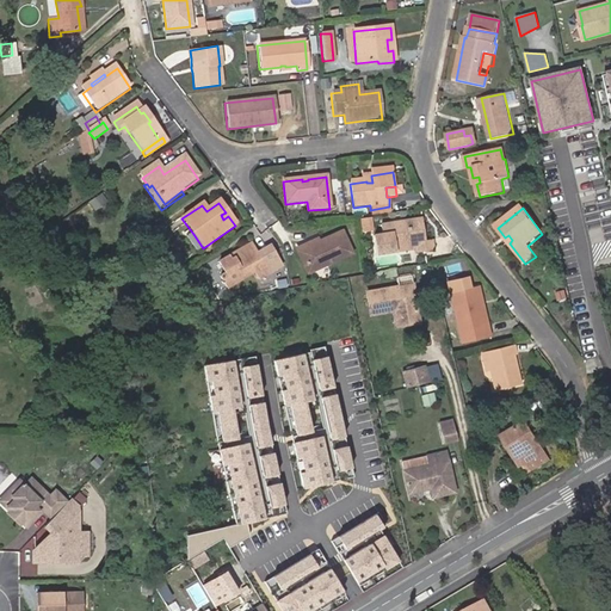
[(377,257),(397,253),(397,248),(415,245),(415,250),(417,254),(437,251),(436,240),(426,242),(423,220),(407,222),(407,224),(393,227),(393,224),(381,227),(383,238),(375,239),(377,257)]
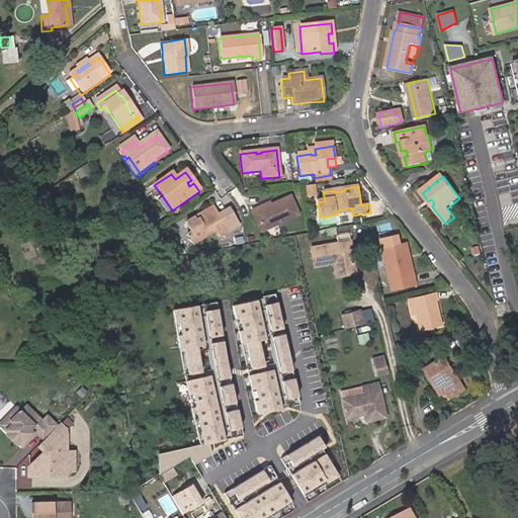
[(167,214),(172,210),(164,198),(158,202),(167,214)]
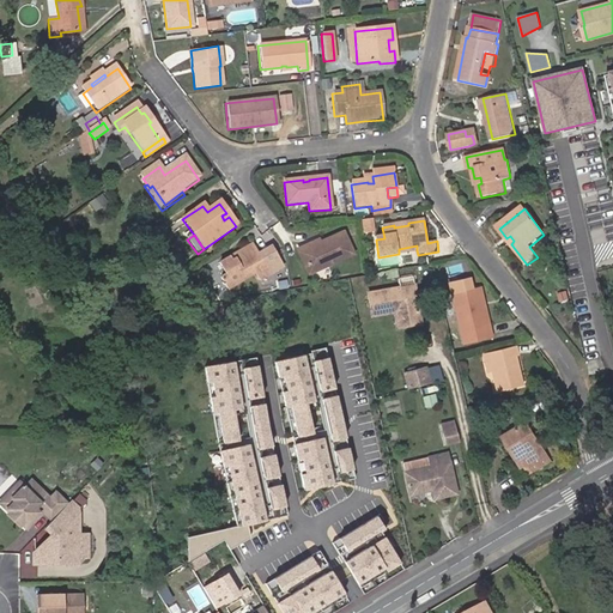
[(345,236),(321,246),(319,247),(317,244),(298,253),(309,278),(354,258),(345,236)]
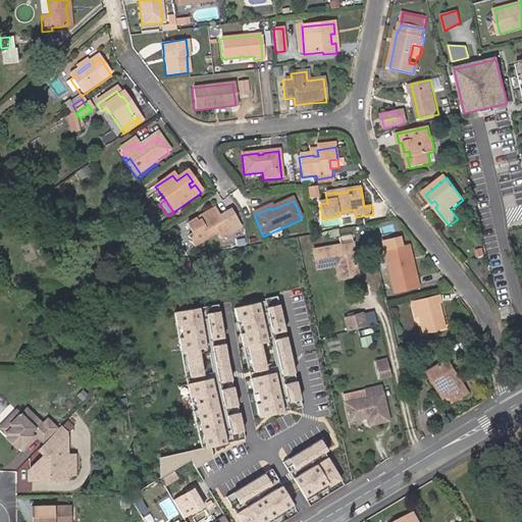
[(191,237),(187,239),(193,249),(216,236),(219,242),(229,237),(215,210),(198,219),(200,222),(197,224),(195,221),(186,226),(191,237)]
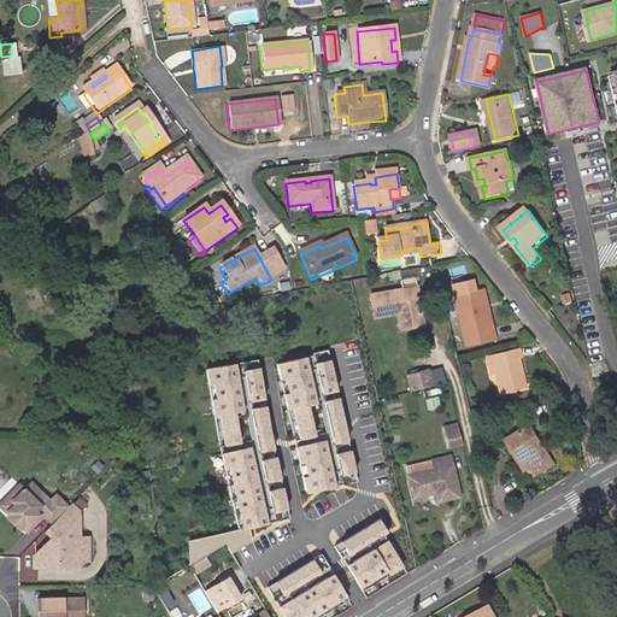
[(215,270),(221,282),(225,280),(219,268),(215,270)]
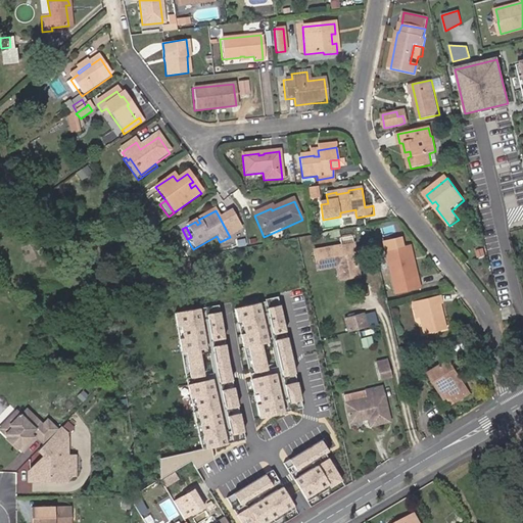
[(243,241),(234,243),(236,251),(245,249),(243,241)]
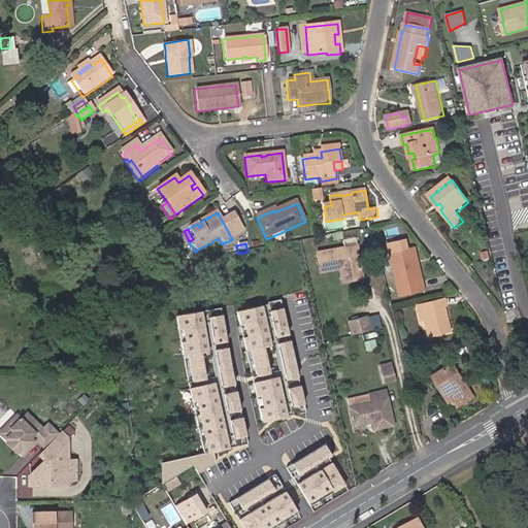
[(339,271),(340,277),(359,274),(355,250),(316,256),(319,275),(339,271)]
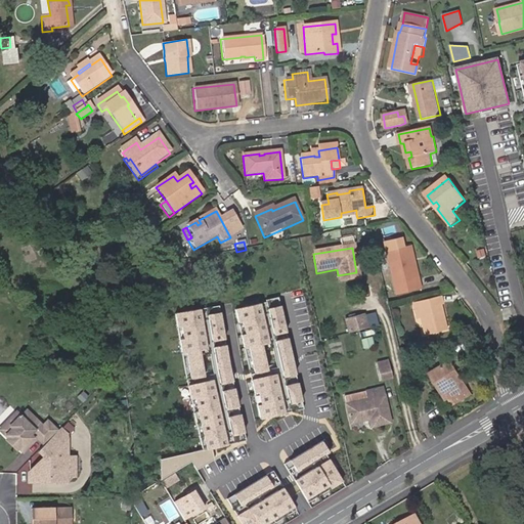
[(388,255),(397,296),(421,291),(419,279),(416,280),(409,251),(388,255)]
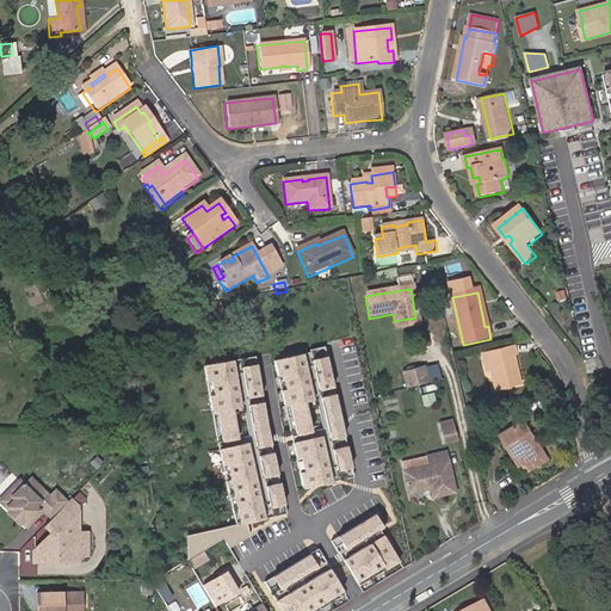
[(394,321),(395,331),(417,327),(415,318),(394,321)]
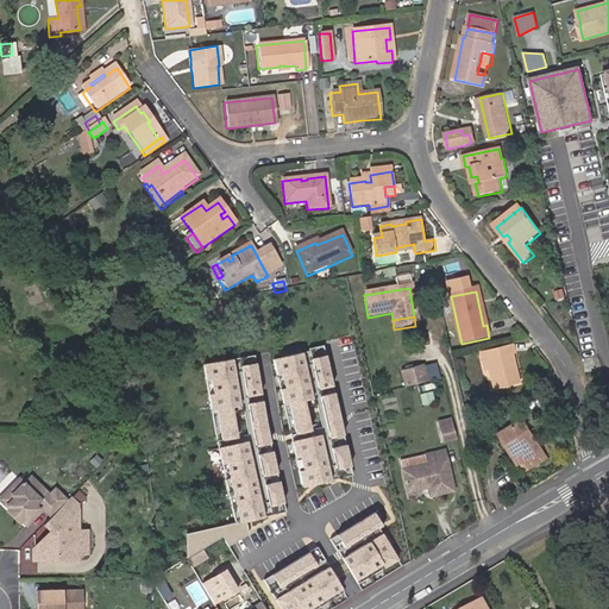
[(487,351),(490,369),(494,390),(520,384),(514,356),(516,356),(514,344),(487,351)]
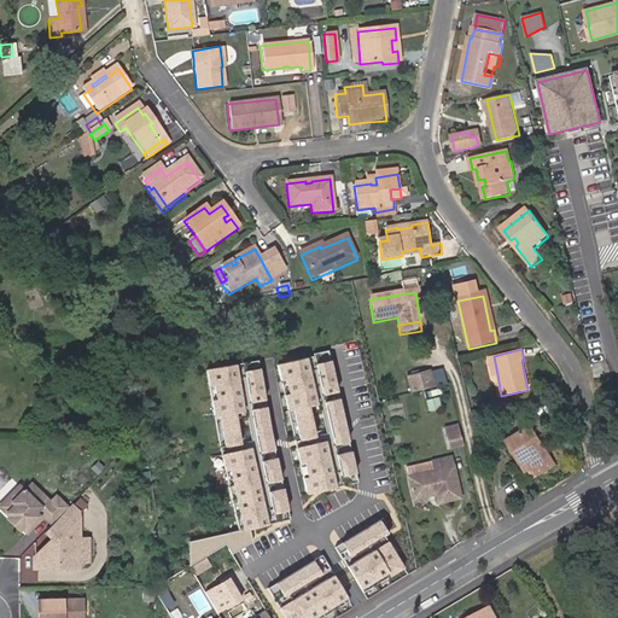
[(308,357),(277,365),(280,379),(285,378),(289,392),(284,394),(287,410),(292,410),(299,439),(315,436),(308,406),(318,403),(308,357)]
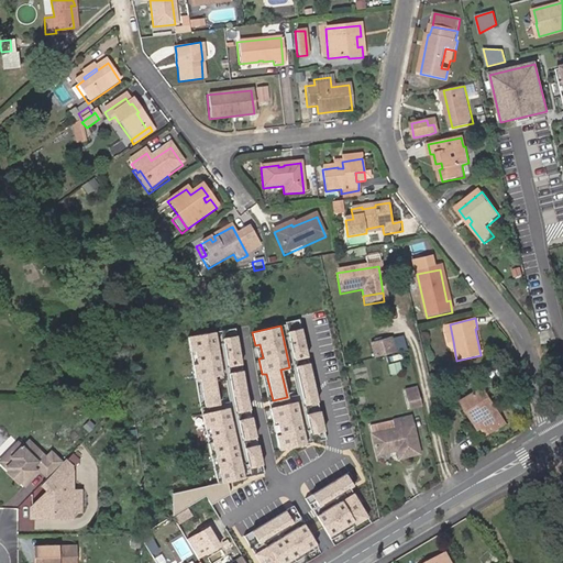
[(302,328),(287,331),(294,361),(309,357),(302,328)]
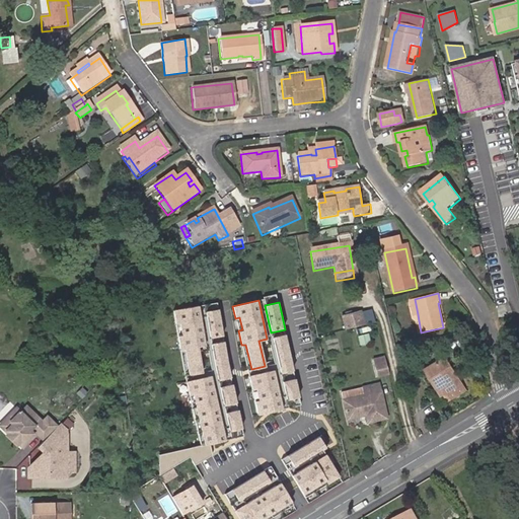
[(348,329),(378,320),(373,306),(344,315),(348,329)]
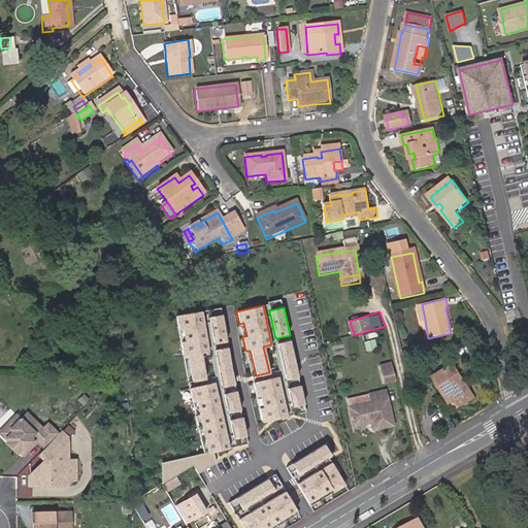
[(202,312),(175,317),(177,329),(183,328),(185,341),(180,341),(183,357),(187,356),(191,382),(205,380),(200,353),(208,352),(202,312)]
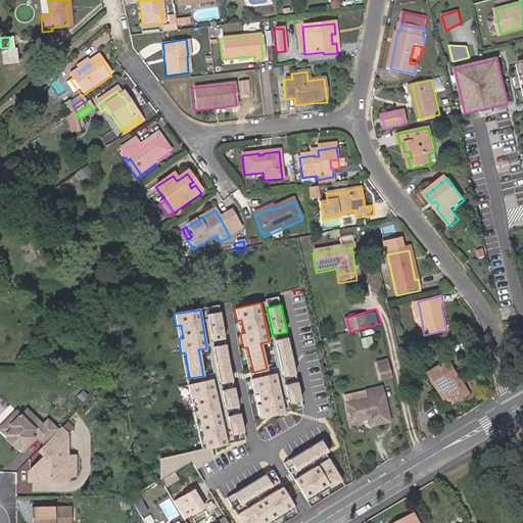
[(220,311),(205,314),(211,341),(225,338),(220,311)]
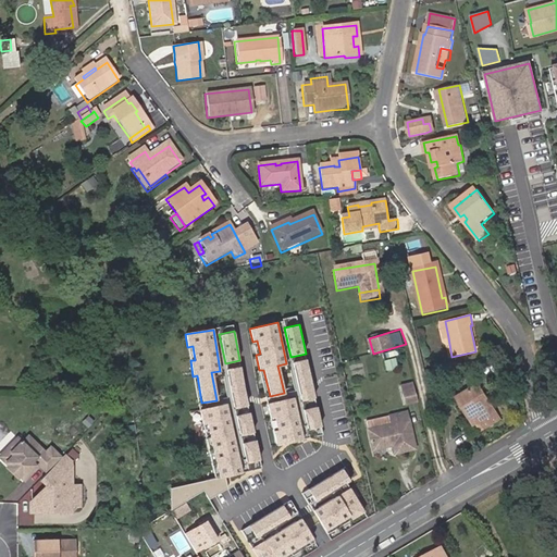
[(307,359),(292,362),(299,401),(313,399),(307,359)]
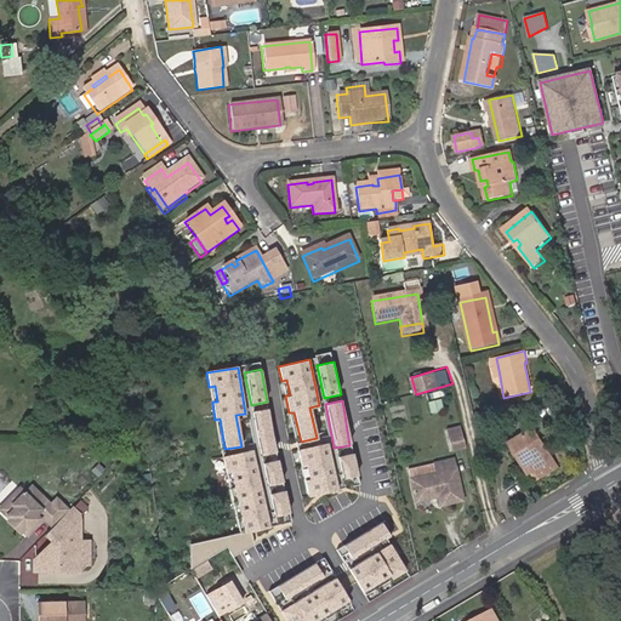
[(268,409),(254,412),(262,456),(278,453),(268,409)]
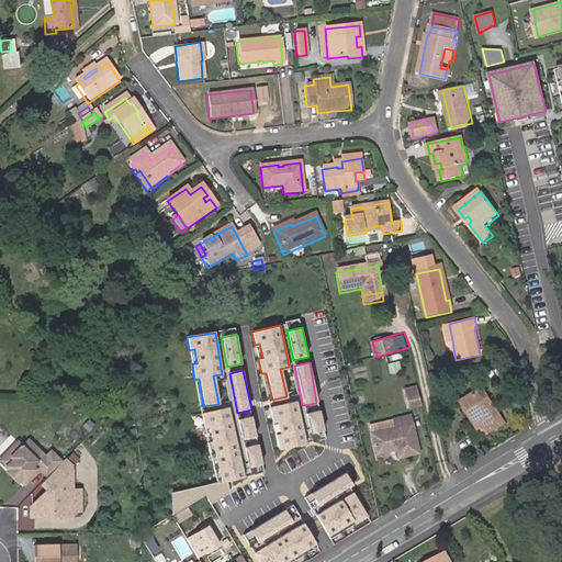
[(377,378),(380,391),(392,388),(389,374),(377,378)]
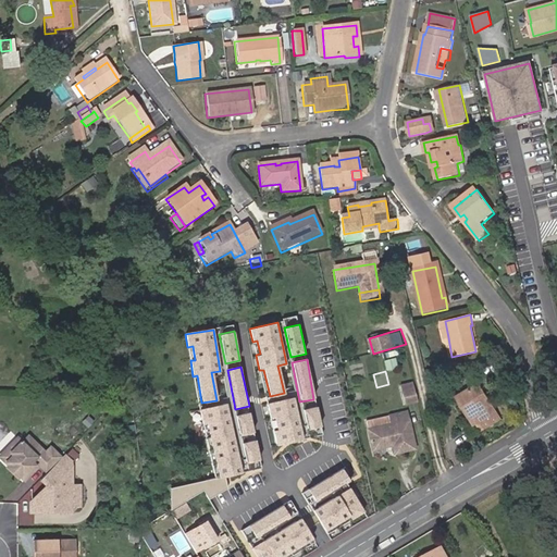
[(470,413),(477,423),(481,431),(499,420),(479,386),(458,397),(468,416),(470,413)]
